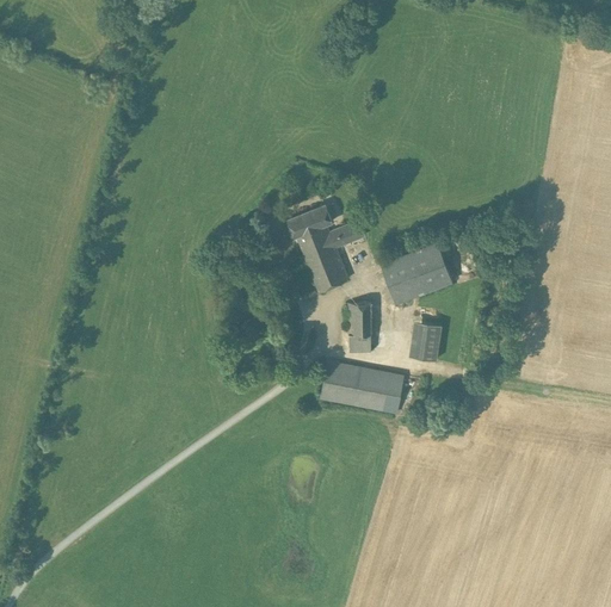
[(326,205),(288,220),(295,237),(297,237),(301,245),(329,234),(327,225),(333,223),(326,205)]
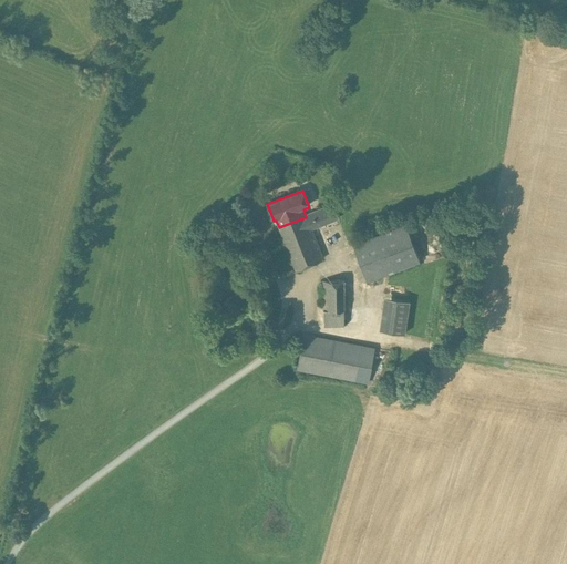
[(306,217),(279,227),(296,270),(323,260),(312,233),(338,223),(337,221),(332,207),(306,217)]
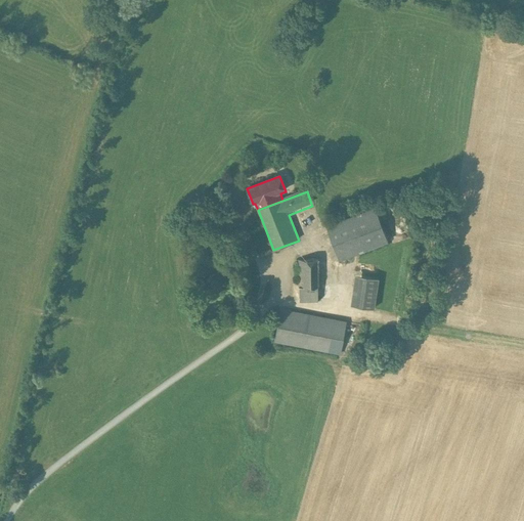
[(312,206),(289,215),(299,241),(323,231),(312,203),(311,204),(312,206)]
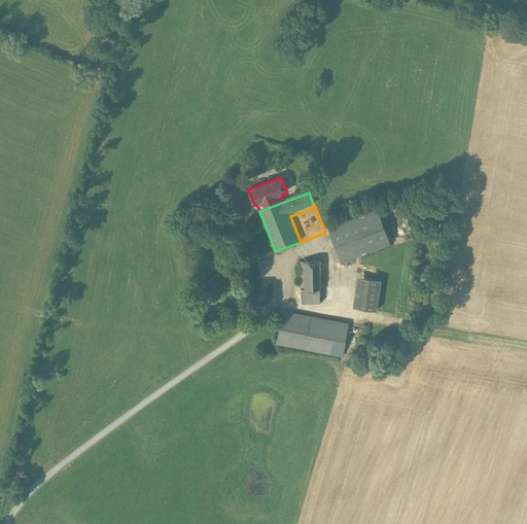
[(377,210),(343,222),(328,228),(341,263),(390,245),(377,210)]
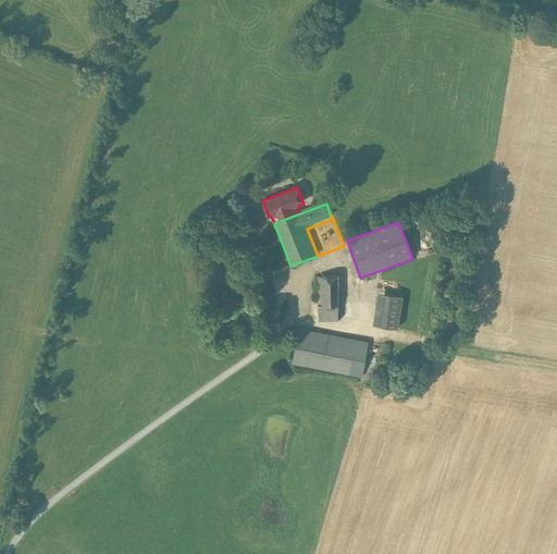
[(337,279),(318,279),(318,321),(337,321),(337,279)]
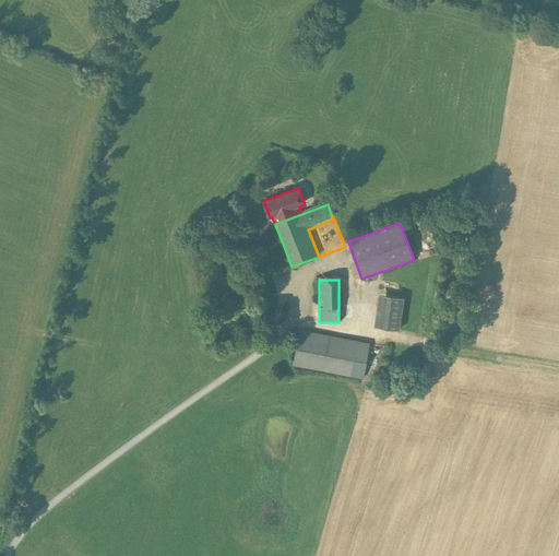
[(403,299),(378,296),(373,328),(399,332),(403,299)]
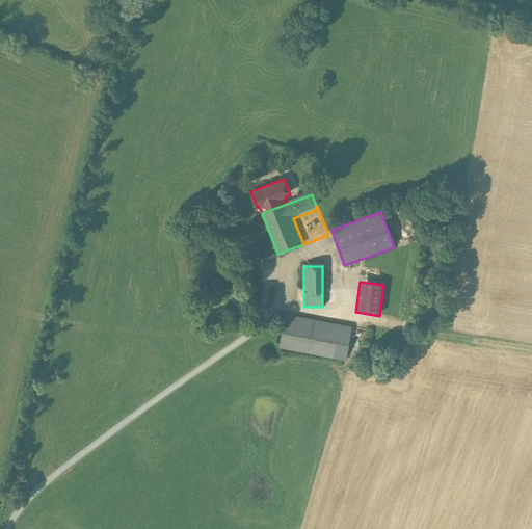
[(351,329),(286,317),(280,348),(346,361),(351,329)]
